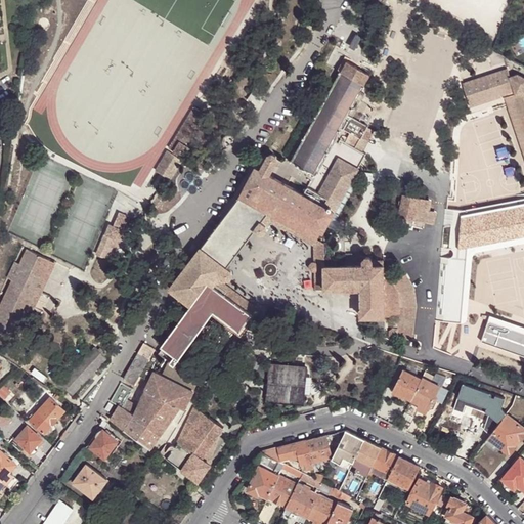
[(293,161),(316,174),(349,114),(370,74),(347,60),(293,161)]
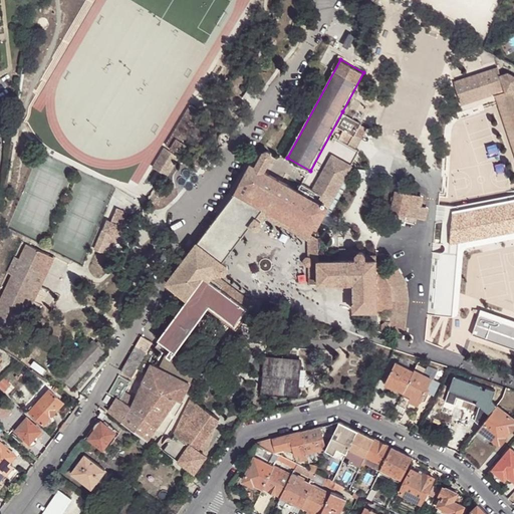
[(513,131),(513,74),(506,70),(499,72),(497,65),(453,80),(461,102),(494,91),(496,94),(501,93),(513,131)]
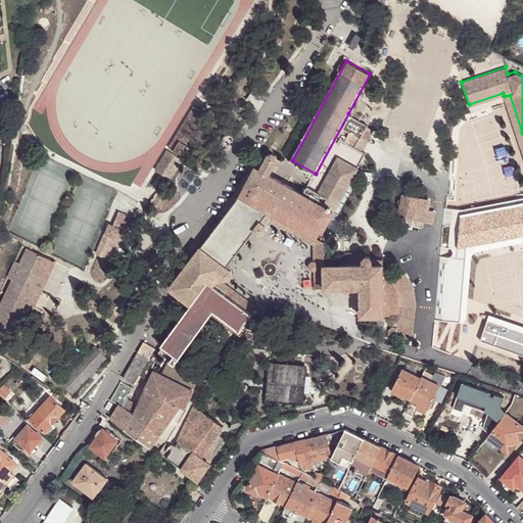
[(522,152),(522,133),(510,95),(505,96),(522,152)]
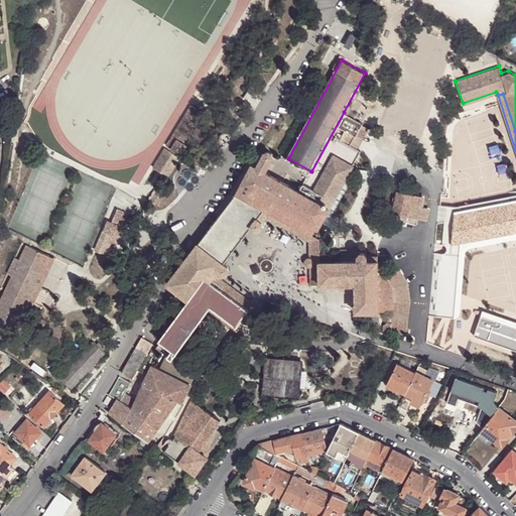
[(181,157),(189,146),(184,144),(205,112),(191,105),(153,167),(169,178),(179,157),(181,157)]
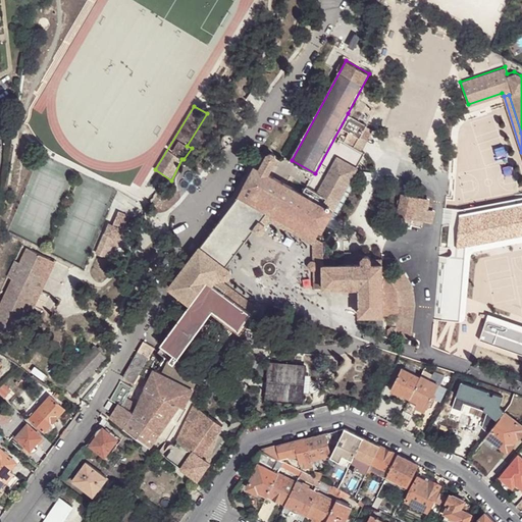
[(255,167),(240,195),(247,199),(252,192),(300,218),(296,225),(315,236),(320,228),(322,230),(323,227),(328,218),(333,210),(365,152),(349,144),(354,135),(361,139),(362,137),(367,125),(368,124),(348,113),(315,173),(304,194),(268,174),(276,159),(275,155),(271,153),(268,154),(260,169),(255,167)]
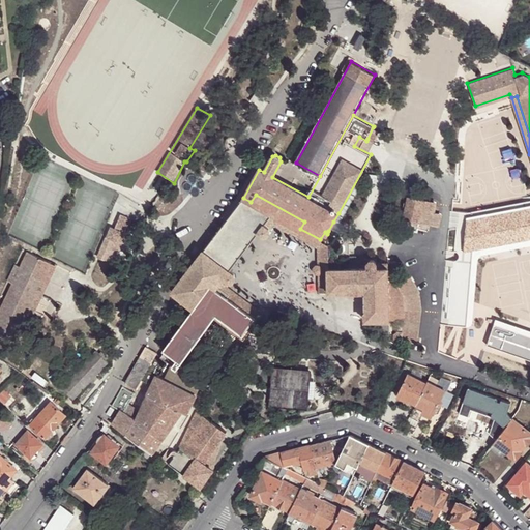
[(373,127),(367,139),(373,142),(379,130),(373,127)]
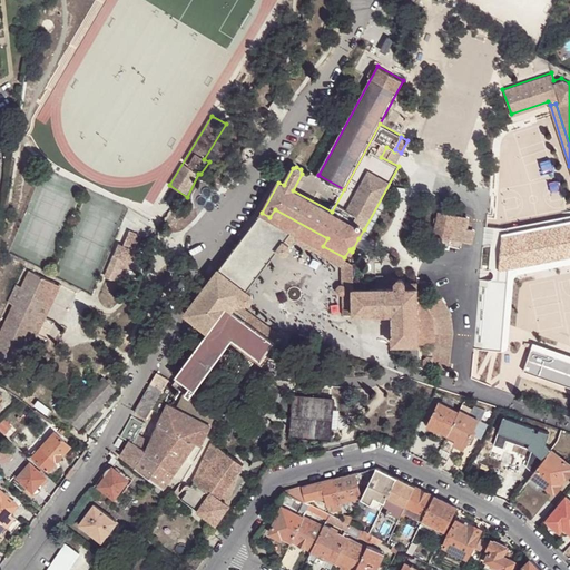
[(17,143),(15,159),(22,160),(25,144),(17,143)]
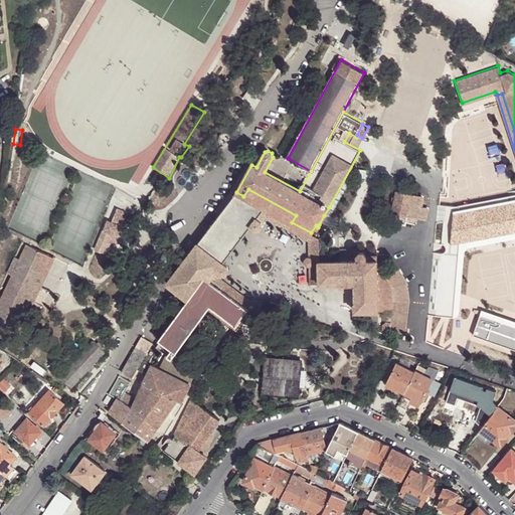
[(13,144),(9,170),(16,171),(20,145),(13,144)]
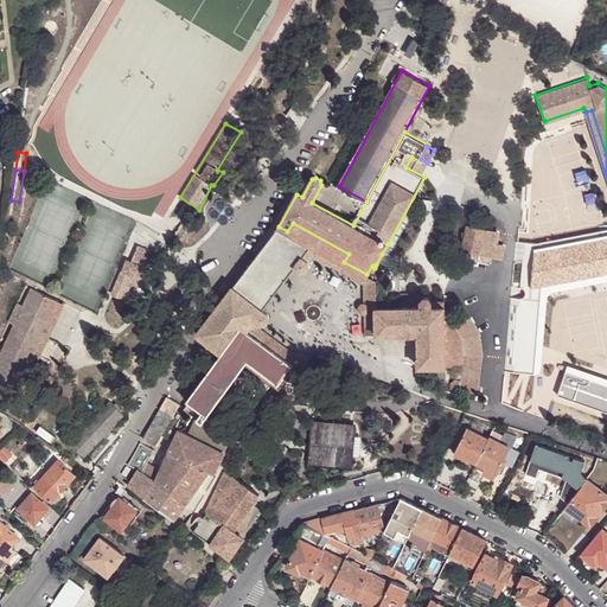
[(19,202),(11,200),(8,212),(17,213),(19,202)]
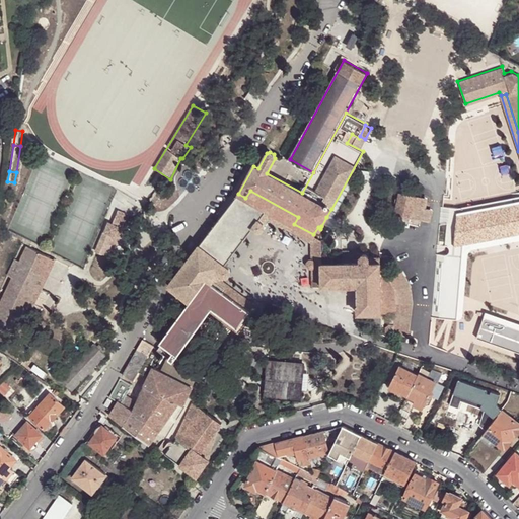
[(250,191),(245,198),(294,224),(298,217),(250,191)]
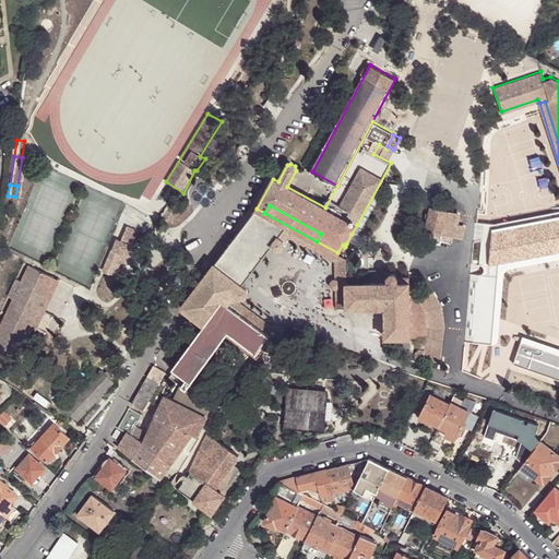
[(558,205),(543,209),(543,210),(547,237),(558,234),(558,205)]
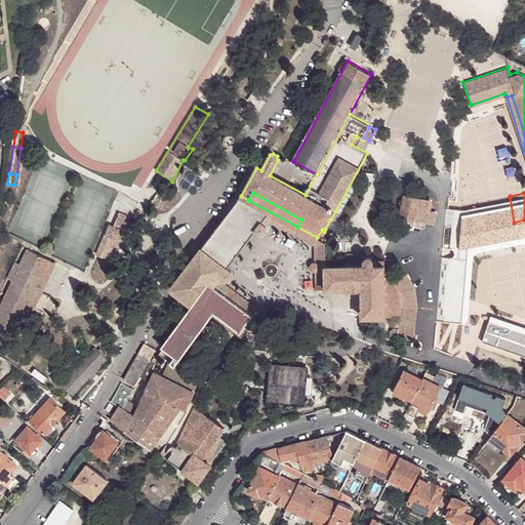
[(405,195),(399,217),(437,226),(439,213),(433,212),(434,202),(405,195)]
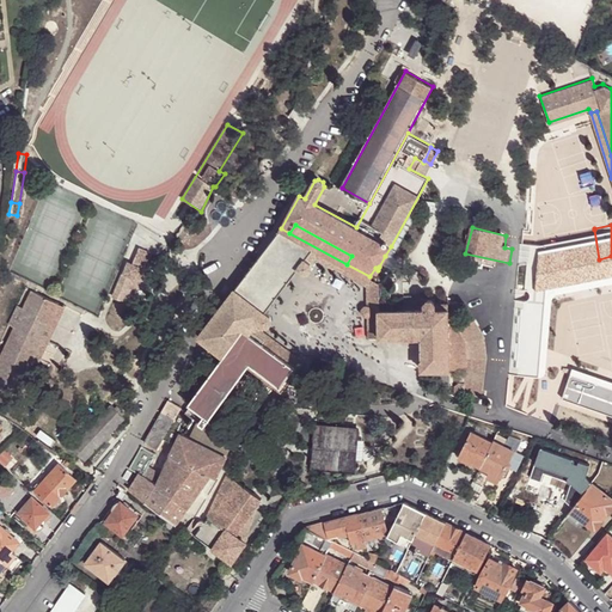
[(289,233),(281,228),(275,237),(303,251),(316,258),(367,287),(367,306),(365,306),(362,310),(362,313),(366,316),(368,316),(368,329),(379,328),(378,283),(381,283),(369,276),(347,264),(289,233)]
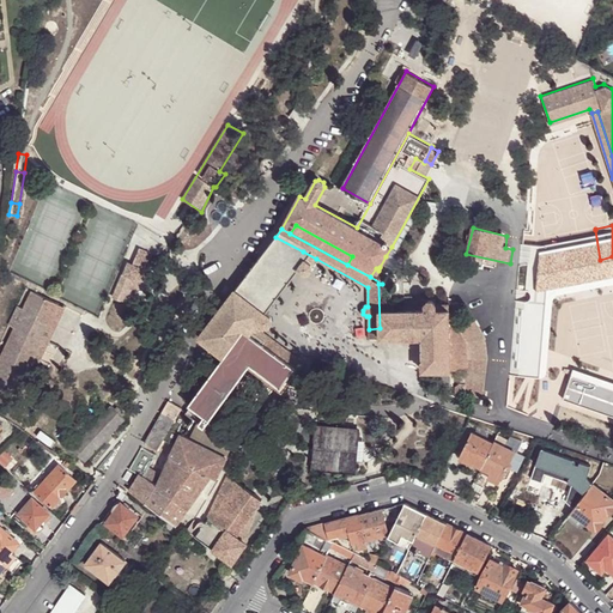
[(600,260),(595,230),(542,240),(548,269),(600,260)]
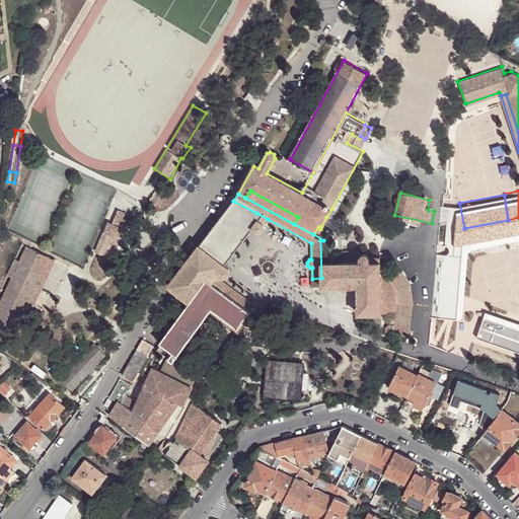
[(256,213),(233,201),(168,285),(189,301),(199,288),(206,279),(256,213)]
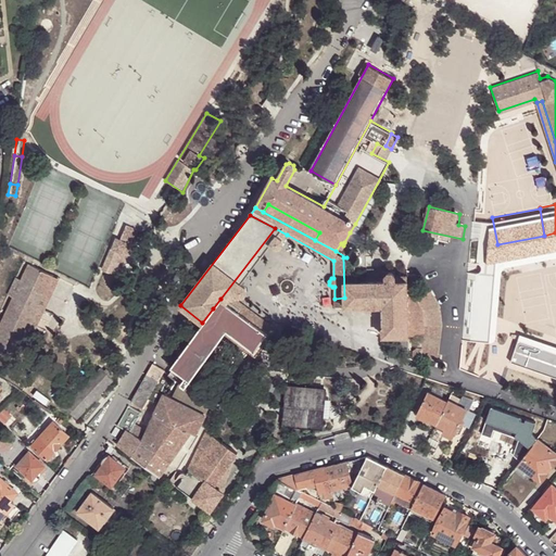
[(287,235),(275,228),(220,299),(222,300),(240,313),(267,332),(273,326),(237,301),(240,295),(234,291),(240,283),(270,244),(277,236),(283,239),(287,235)]
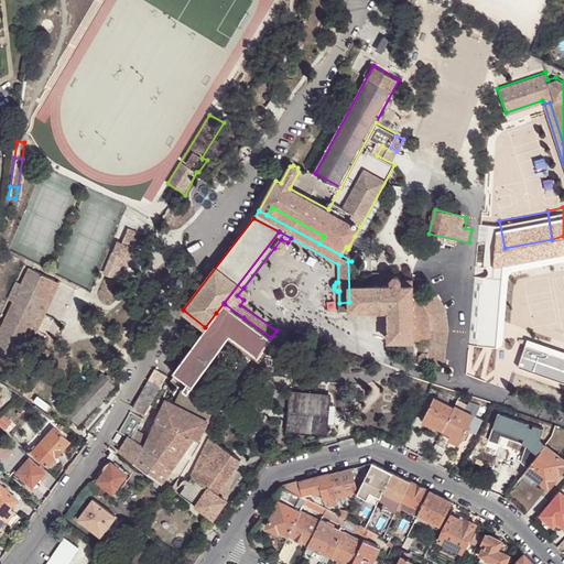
[(281,239),(274,248),(280,251),(284,251),(288,247),(288,242),(281,239)]
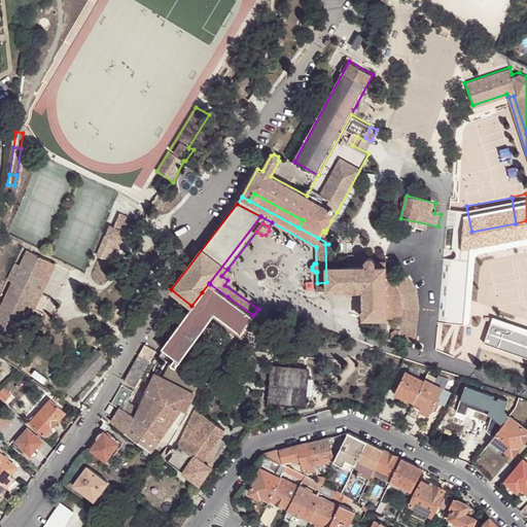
[(323,231),(318,238),(331,239),(331,234),(326,230),(325,233),(323,231)]
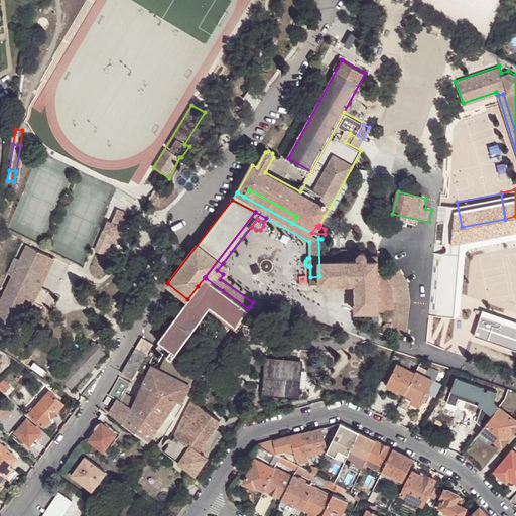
[(309,277),(309,285),(355,284),(359,283),(359,300),(356,300),(356,304),(356,311),(381,310),(394,309),(393,320),(388,320),(384,325),(384,330),(406,337),(411,300),(409,283),(401,271),(391,278),(383,277),(382,264),(383,256),(371,256),(371,252),(368,248),(363,249),(360,252),(360,256),(345,257),(338,257),(329,257),(328,239),(321,239),(318,239),(319,276),(310,277),(309,277)]
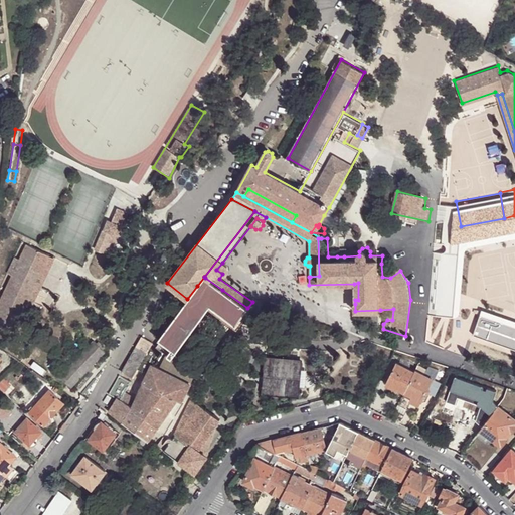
[(0,304),(0,325),(15,332),(36,287),(40,289),(54,259),(27,246),(20,261),(15,259),(7,275),(13,278),(0,304)]
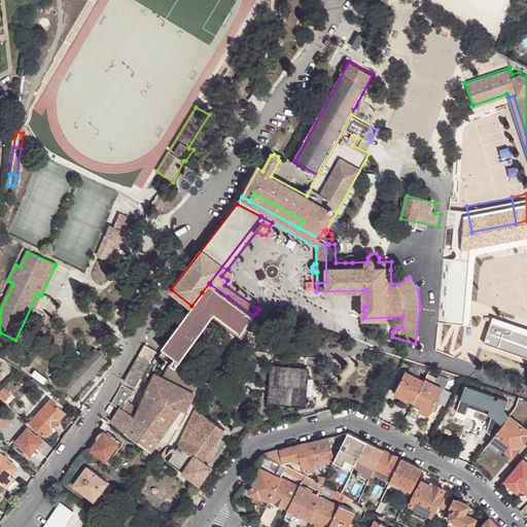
[(456,290),(493,292),(494,272),(491,272),(492,257),(459,254),(456,290)]
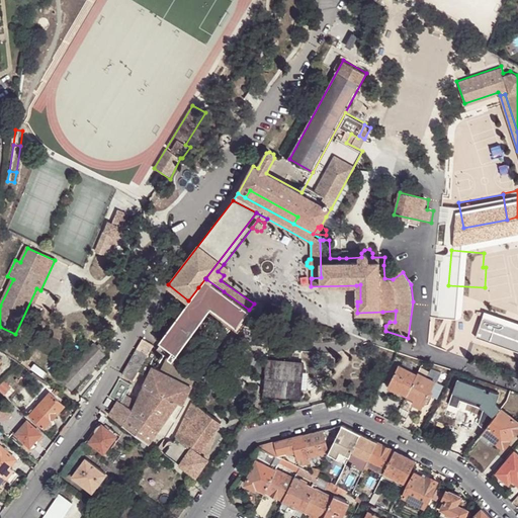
[(218,271),(224,275),(227,275),(230,272),(229,268),(224,264),(218,271)]
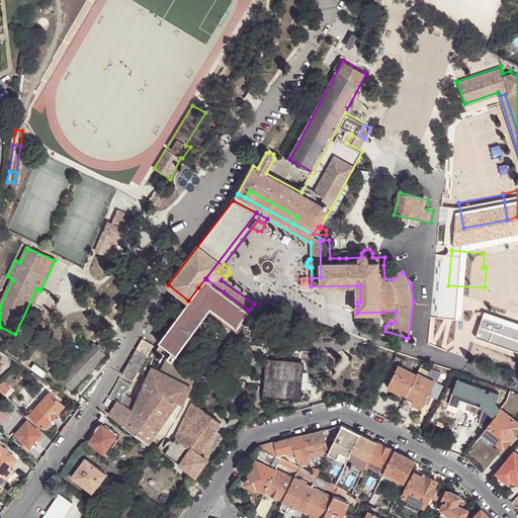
[(198,287),(188,300),(159,341),(172,351),(206,304),(210,308),(208,310),(235,328),(249,310),(224,291),(206,279),(205,278),(198,287)]
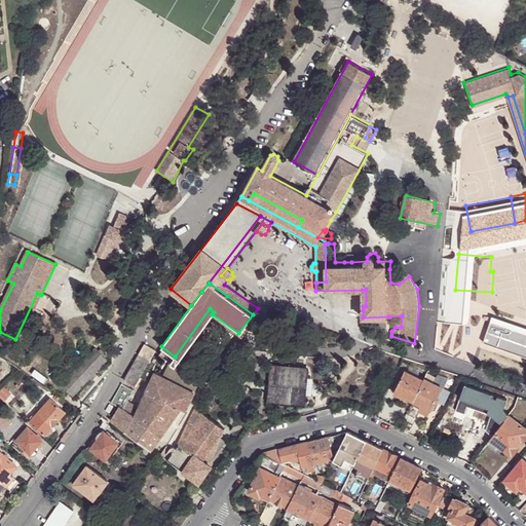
[(453,313),(486,315),(488,301),(492,302),(492,292),(455,290),(453,313)]
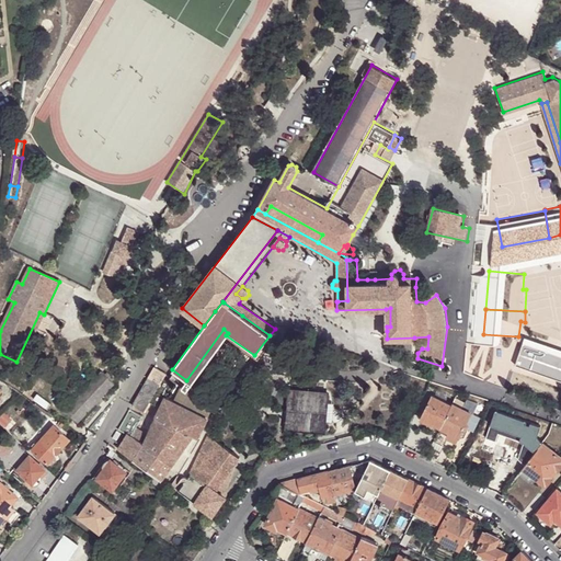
[(39,312),(16,362),(21,364),(44,315),(39,312)]
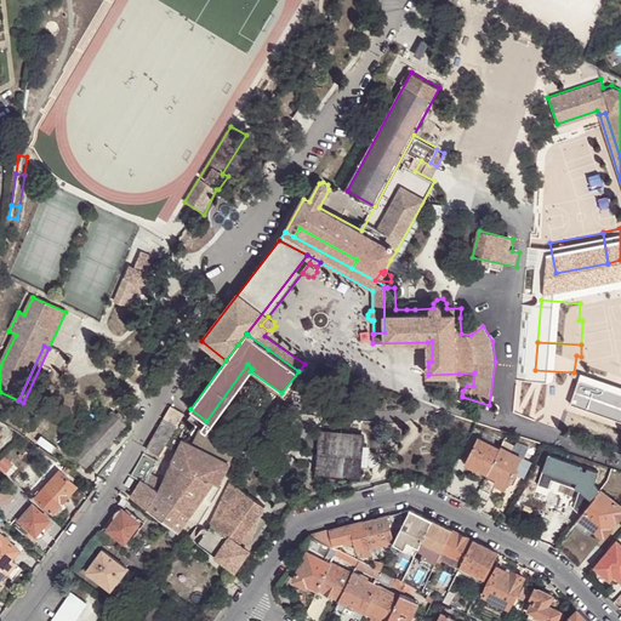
[(211,426),(250,371),(252,369),(248,364),(206,421),(201,427),(208,431),(211,426)]
